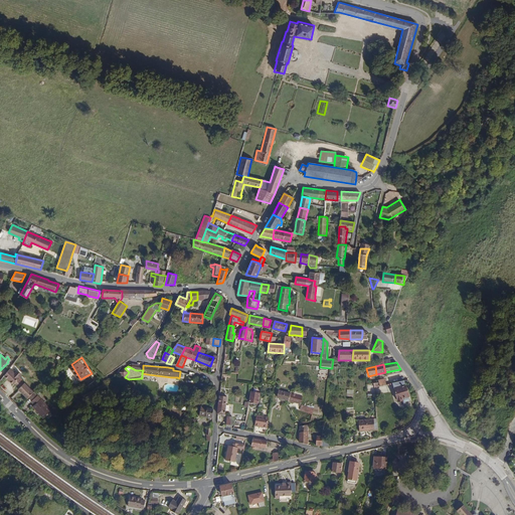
[(10,368),(4,375),(13,385),(14,384),(20,378),(19,377),(22,375),(18,370),(15,373),(10,368)]
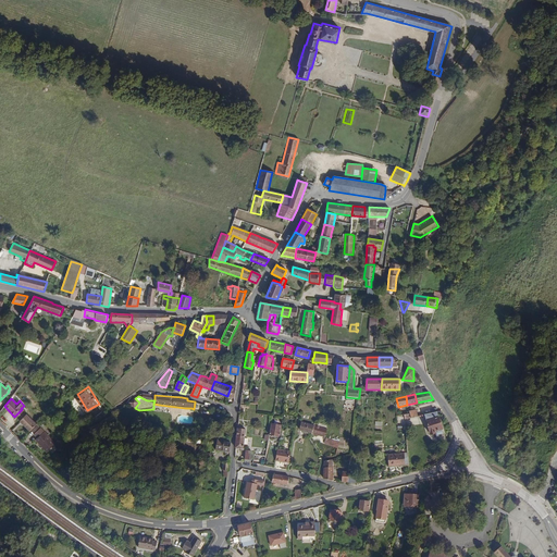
[(139,403),(135,398),(128,403),(135,408),(139,403)]
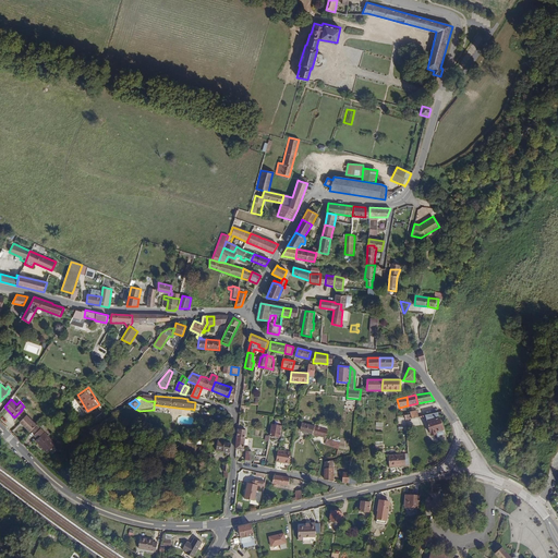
[(22,410),(15,416),(20,421),(26,415),(22,410)]
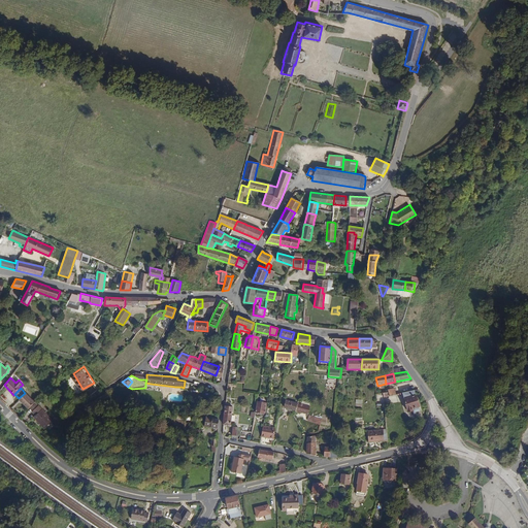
[(35,402),(25,393),(19,399),(20,400),(28,409),(35,402)]
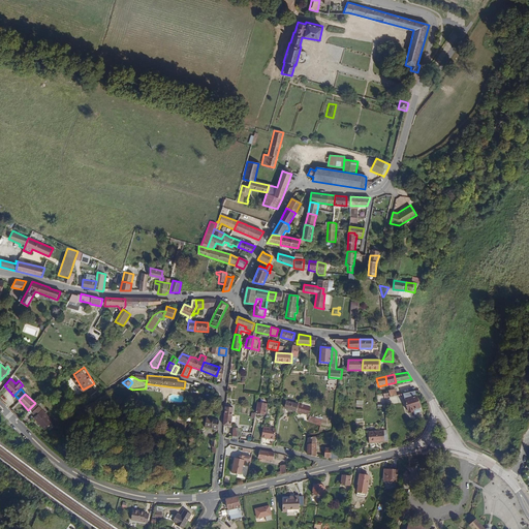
[(421,408),(417,395),(416,395),(413,396),(406,398),(404,399),(408,412),(409,413),(413,412),(414,412),(414,410),(419,408),(421,408)]
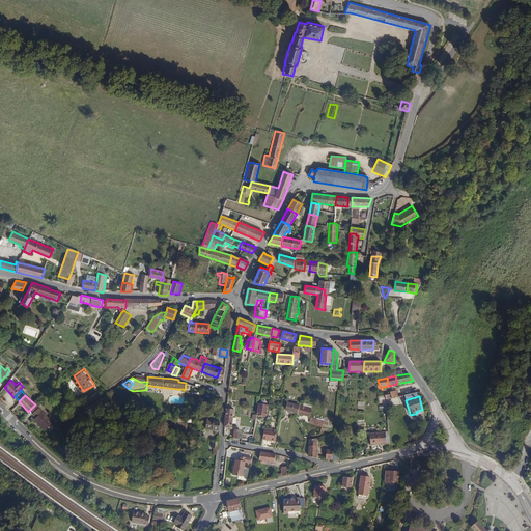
[(299,414),(301,404),(288,401),(286,410),(299,414)]
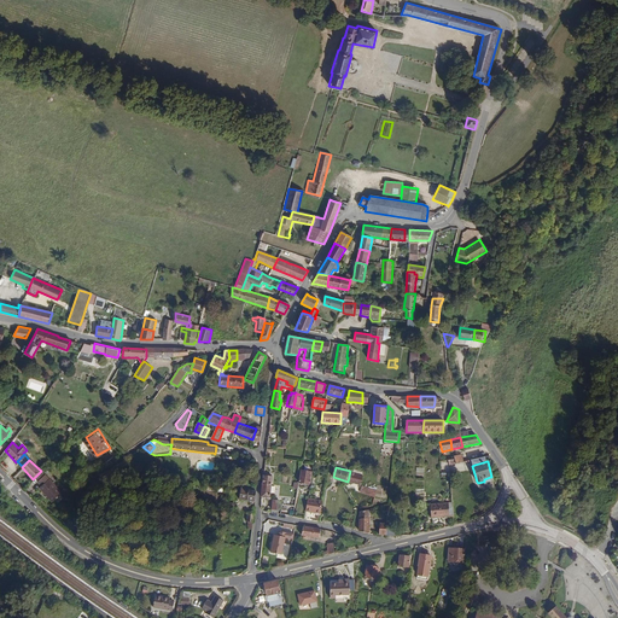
[(312,484),(313,471),(301,470),(299,483),(312,484)]
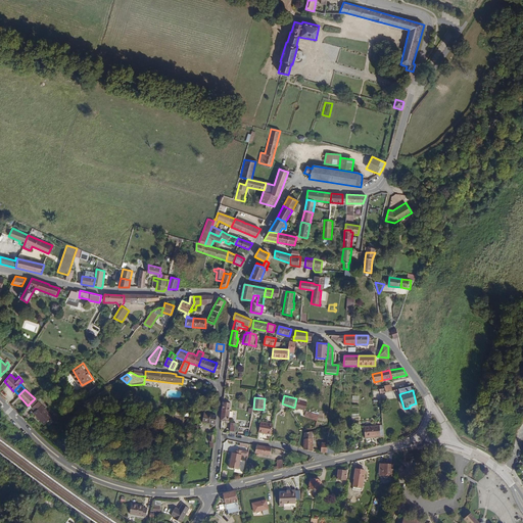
[(53,417),(36,398),(30,405),(36,411),(33,413),(44,425),(53,417)]
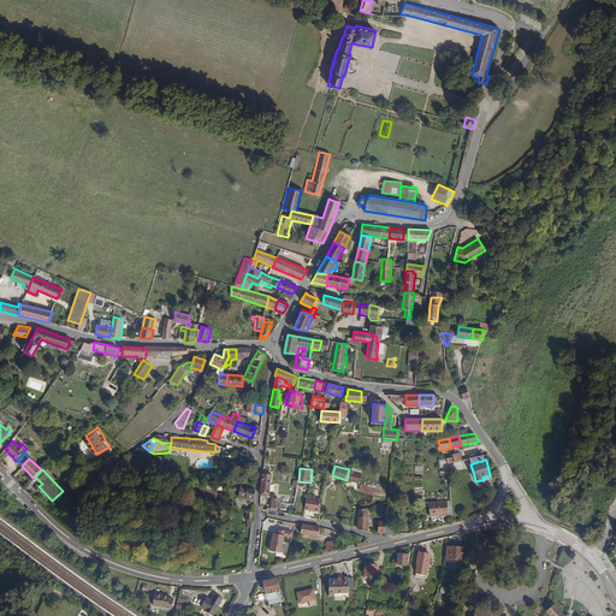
[(360,484),(362,474),(349,469),(347,480),(360,484)]
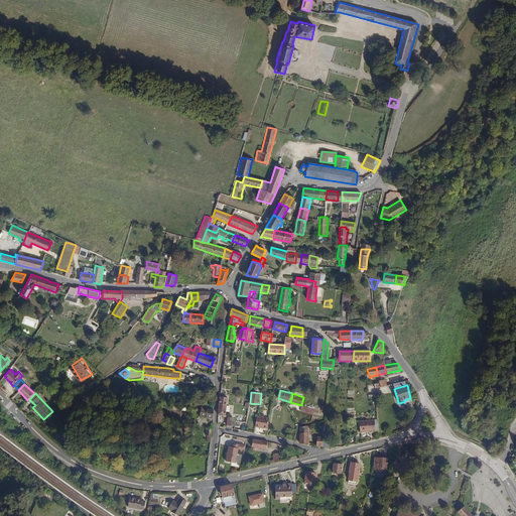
[(313,415),(314,409),(302,405),(300,411),(312,414),(313,415)]
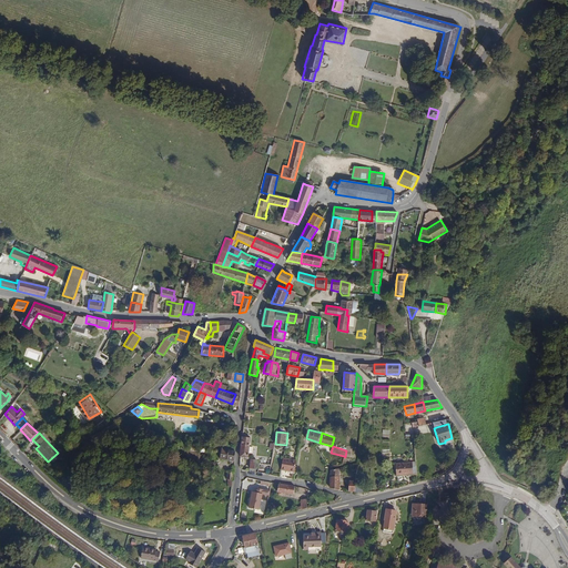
[(234,460),(235,452),(221,449),(219,458),(234,460)]
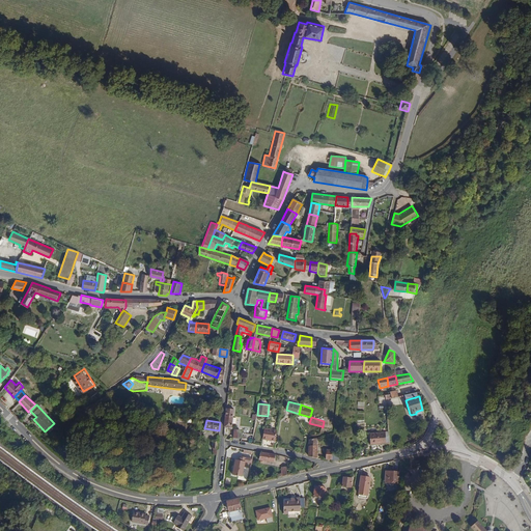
[(274,441),(275,429),(264,428),(262,440),(274,441)]
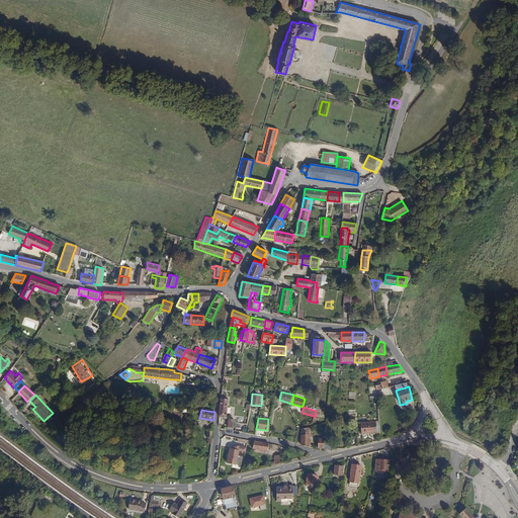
[(376,423),(375,421),(361,423),(362,434),(376,433),(376,423)]
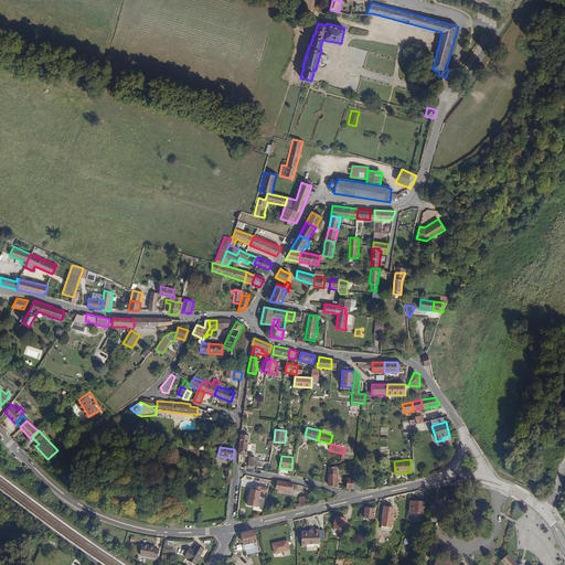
[(338,488),(339,466),(331,467),(329,467),(329,483),(328,484),(338,488)]
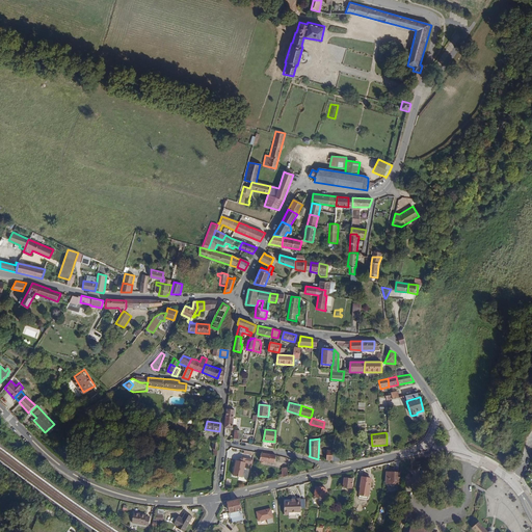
[(275,463),(276,455),(261,453),(260,461),(275,463)]
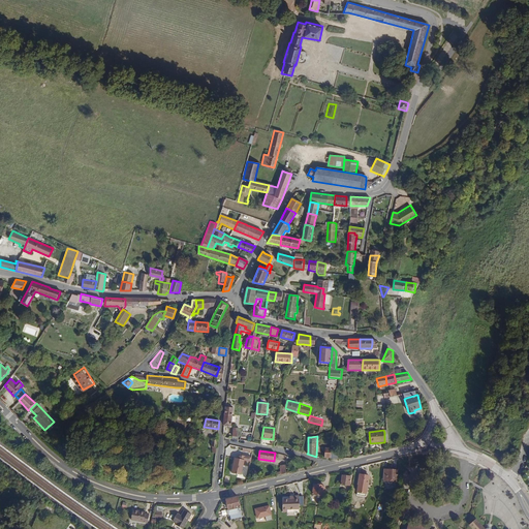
[(241,459),(235,458),(231,472),(242,474),(244,461),(244,460),(241,459)]
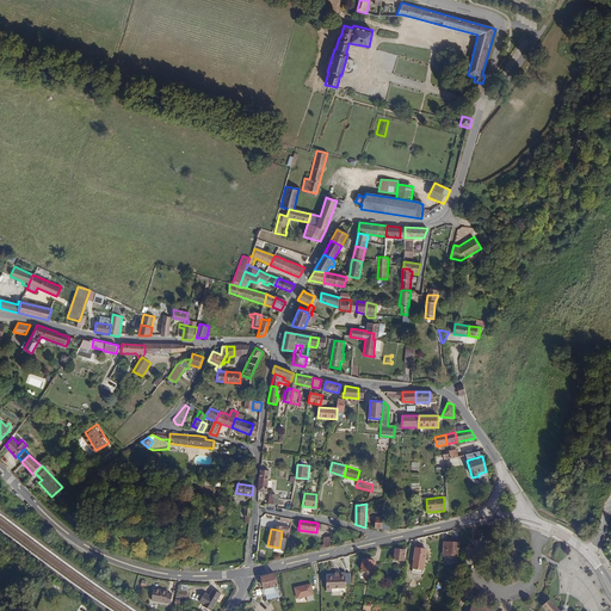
[(328,545),(329,537),(323,537),(323,543),(315,544),(315,548),(328,545)]
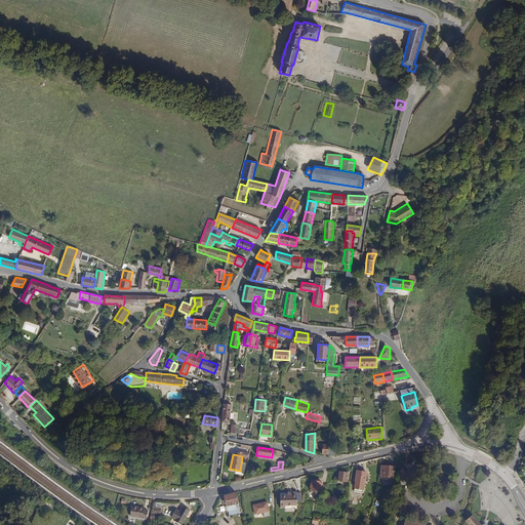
[(397,478),(397,466),(380,466),(380,477),(397,478)]
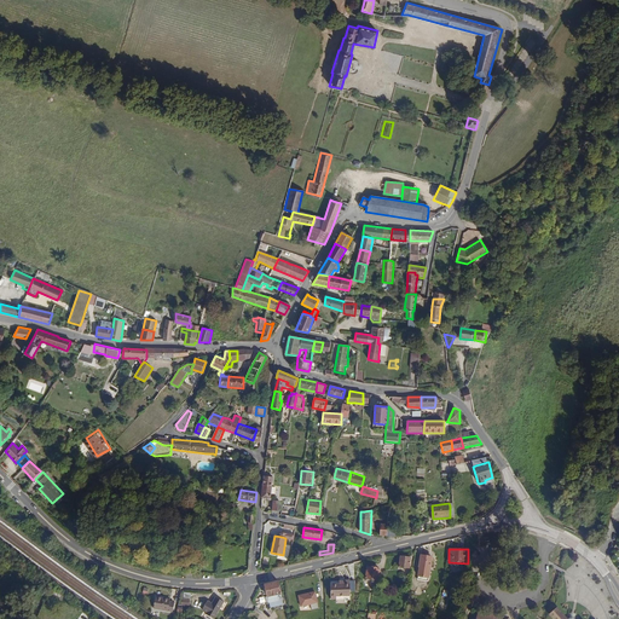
[(429,578),(433,556),(421,554),(417,576),(429,578)]
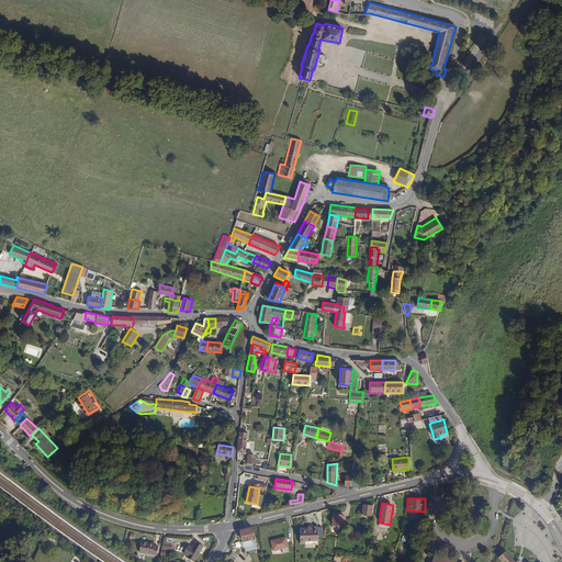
[(372,516),(373,506),(363,505),(362,515),(372,516)]
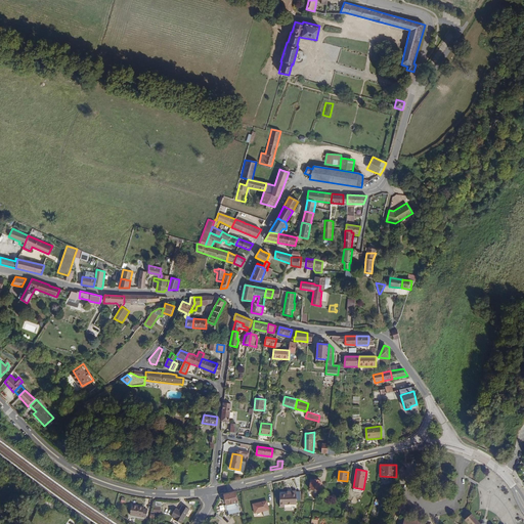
[(320,491),(321,479),(315,479),(315,480),(310,480),(309,490),(320,491)]
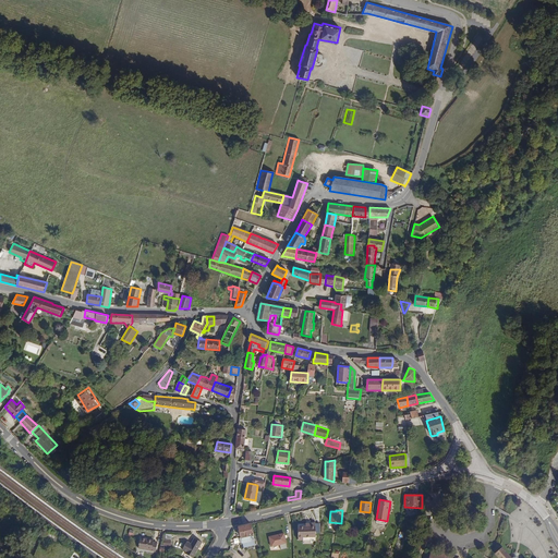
[(251,523),(240,525),(238,528),(241,538),(254,535),(251,523)]
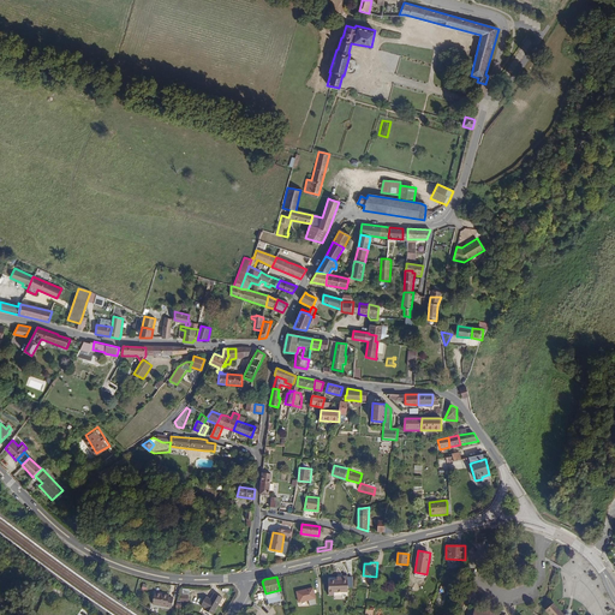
[(334,592),(348,592),(347,577),(336,577),(336,579),(328,579),(329,589),(329,596),(334,596),(334,592)]
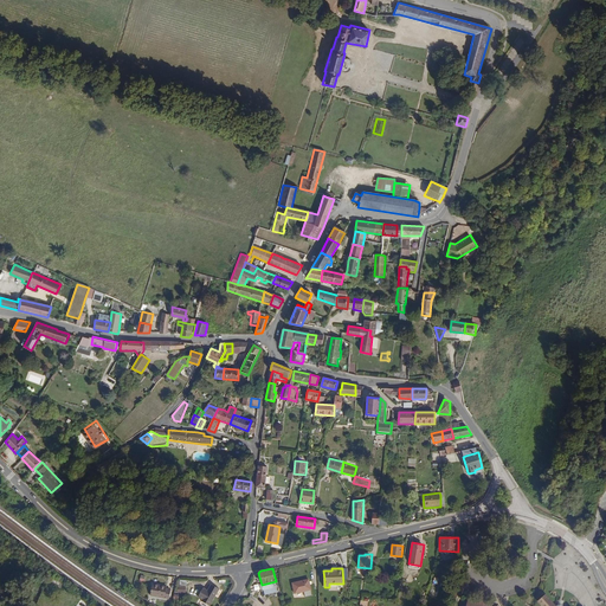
[(311,590),(308,579),(291,582),(295,594),(311,590)]
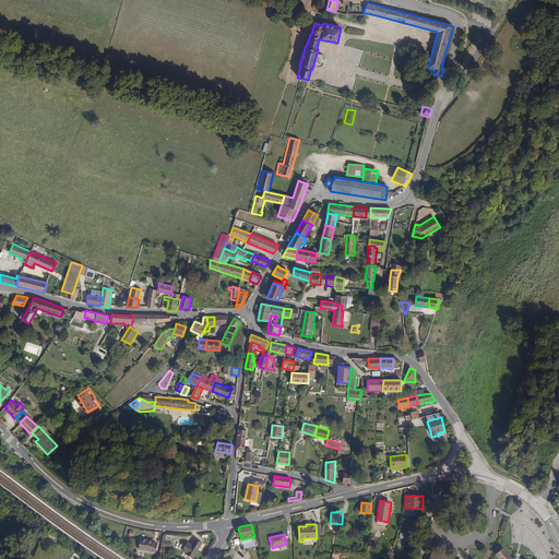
[(154,551),(156,543),(152,542),(152,538),(139,536),(137,548),(154,551)]
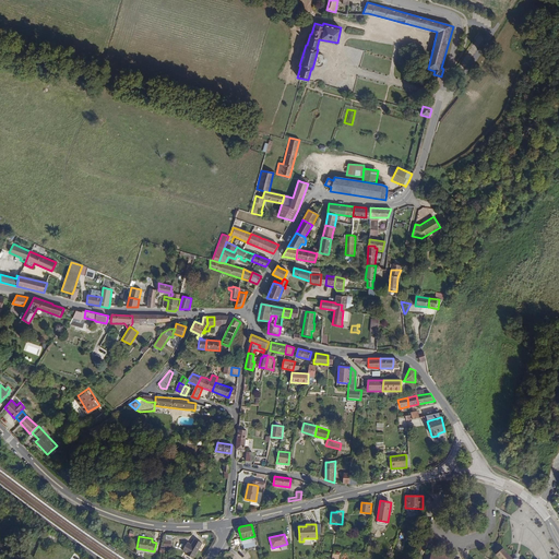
[(201,550),(205,544),(192,536),(186,547),(194,552),(197,548),(201,550)]
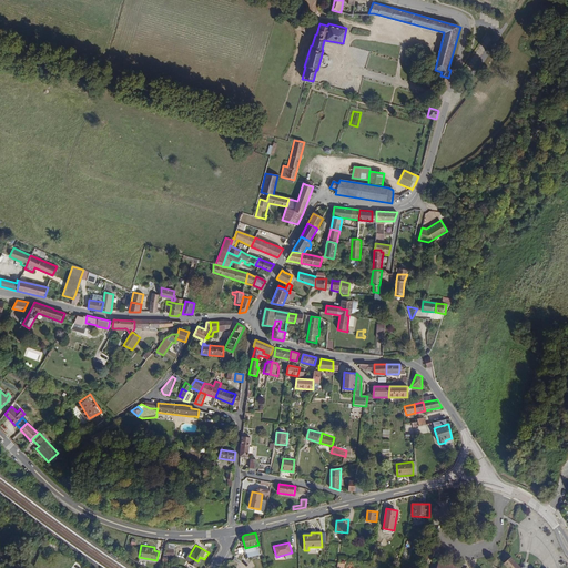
[(172,561),(174,551),(168,549),(165,560),(172,561)]
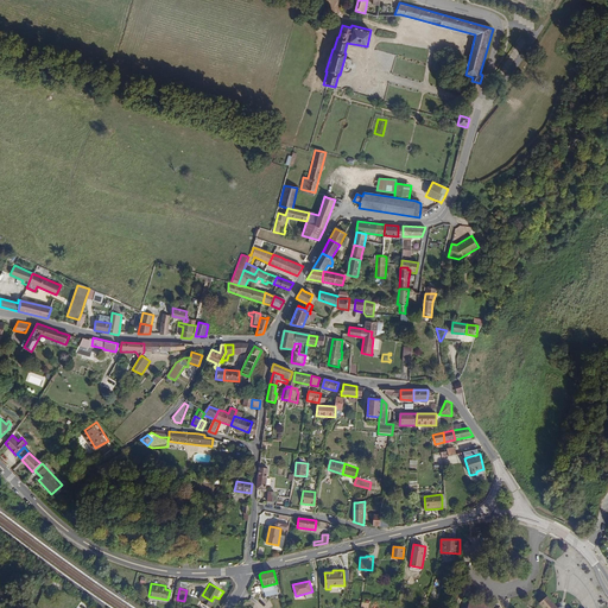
[(572,607),(570,607),(569,607),(563,607),(562,607),(561,607),(559,607),(558,607),(557,607),(555,605),(548,596),(539,603),(543,607),(572,607)]
